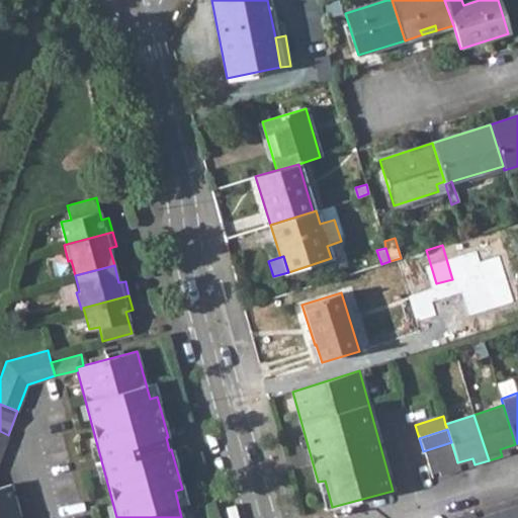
[(0,456),(8,435),(0,431),(0,456)]
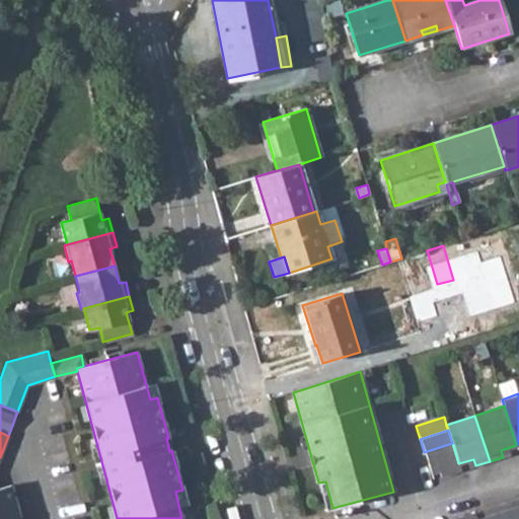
[(452,443),(424,452),(428,465),(456,456),(452,443)]
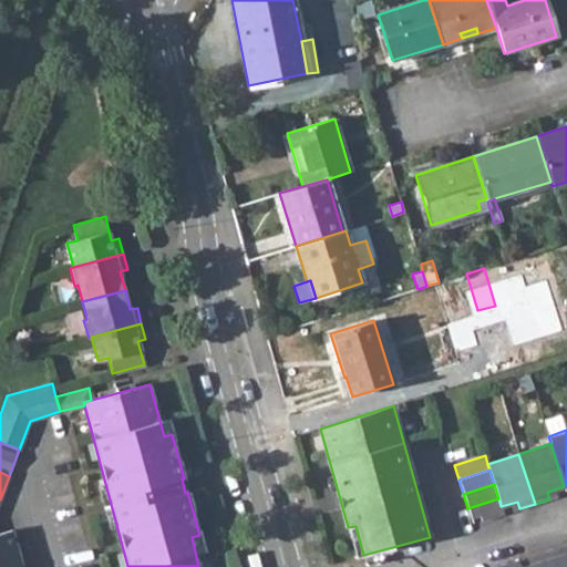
[(480,515),(481,521),(503,514),(501,506),(498,498),(467,508),(471,517),(480,515)]
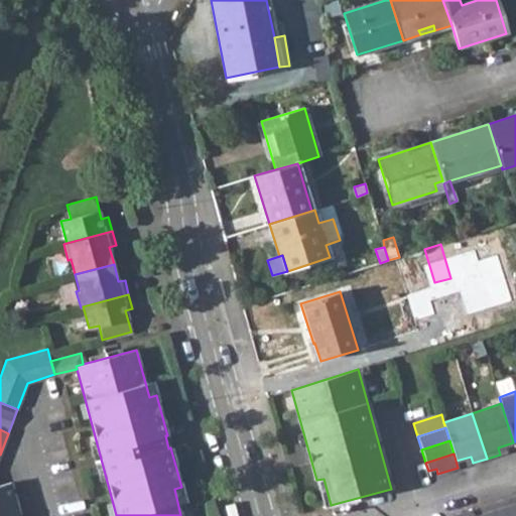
[(316,480),(324,508),(331,505),(324,479),(316,480)]
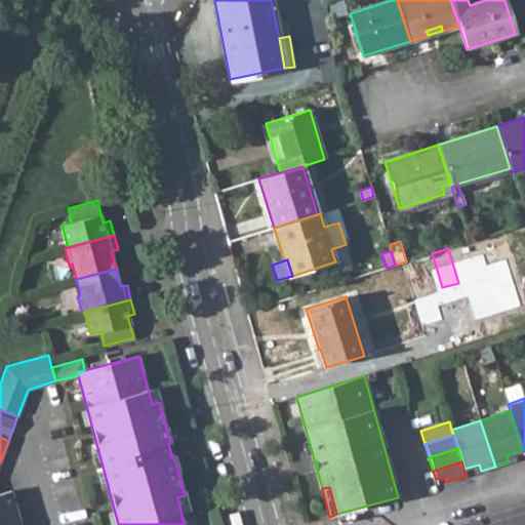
[(0,516),(16,512),(11,491),(0,493),(0,516)]
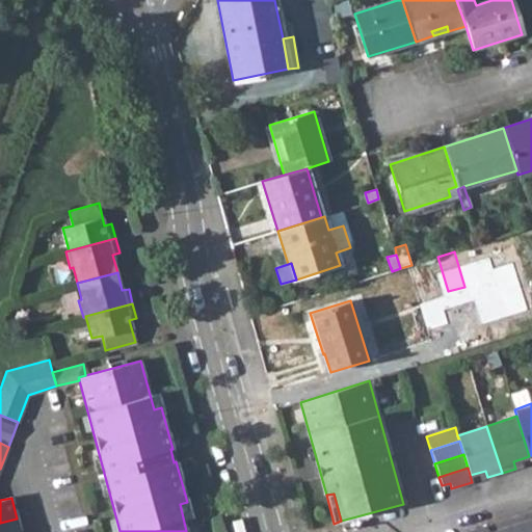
[(531,531),(531,519),(531,520),(530,512),(515,517),(520,531),(531,531)]
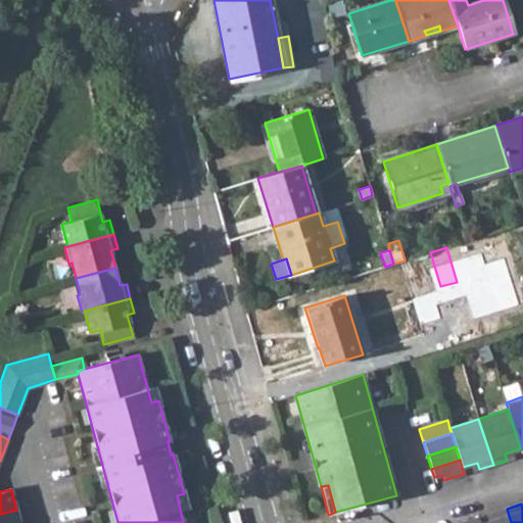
[(511,522),(507,509),(492,513),(494,519),(482,522),(511,522)]
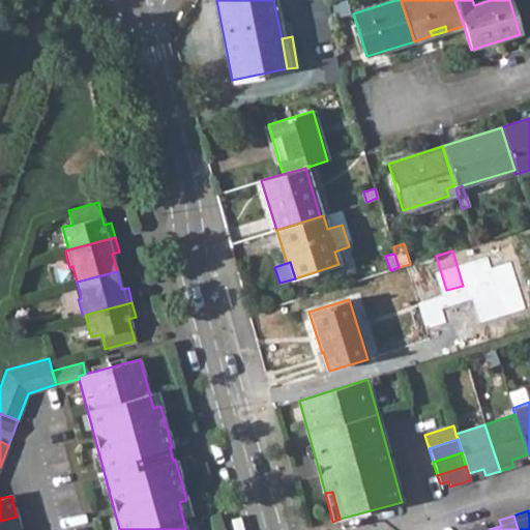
[(20,529),(17,517),(0,521),(0,529),(20,529)]
